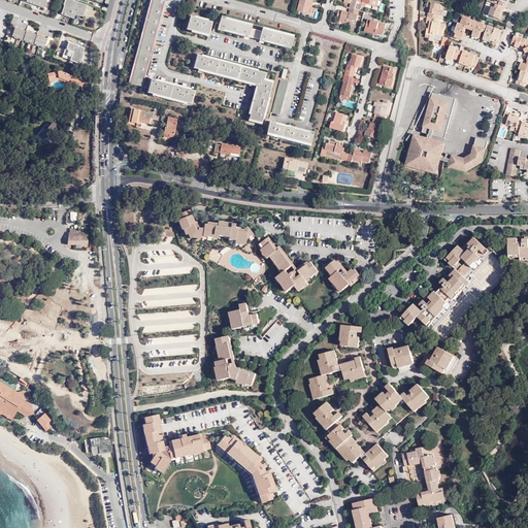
[(44,9),(47,0),(28,0),(27,4),(44,9)]
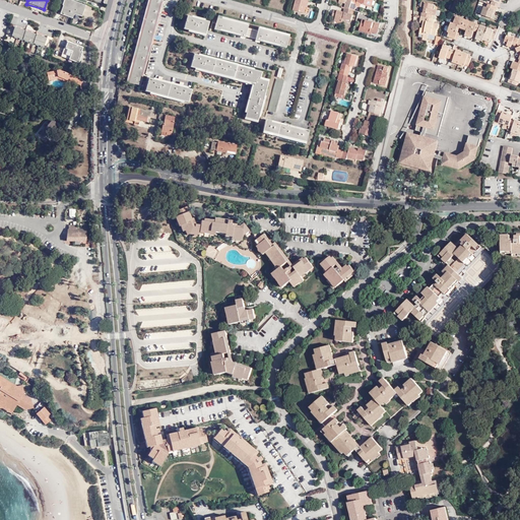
[(88,7),(71,0),(70,2),(66,1),(64,7),(68,8),(65,16),(73,19),(75,16),(81,18),(83,11),(86,12),(88,7)]
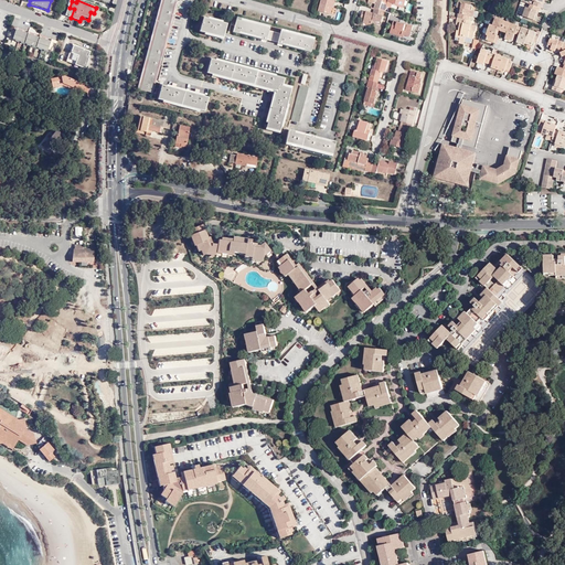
[(167,45),(178,0),(163,0),(159,20),(142,91),(156,94),(167,45)]
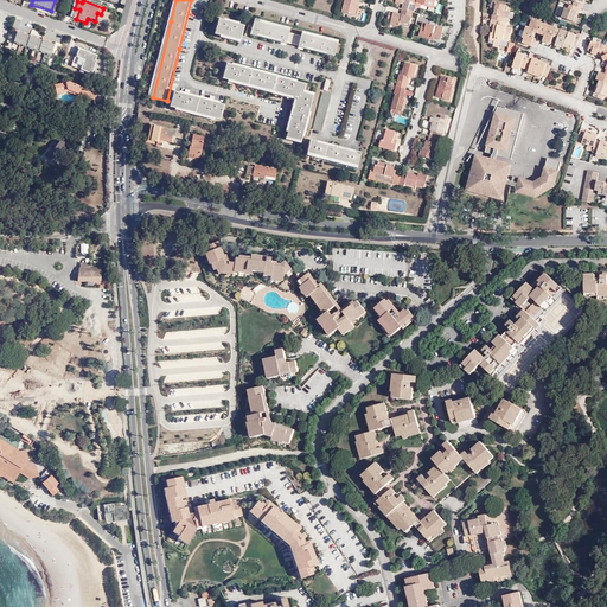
[(359,0),(345,0),(343,12),(356,17),(359,0)]
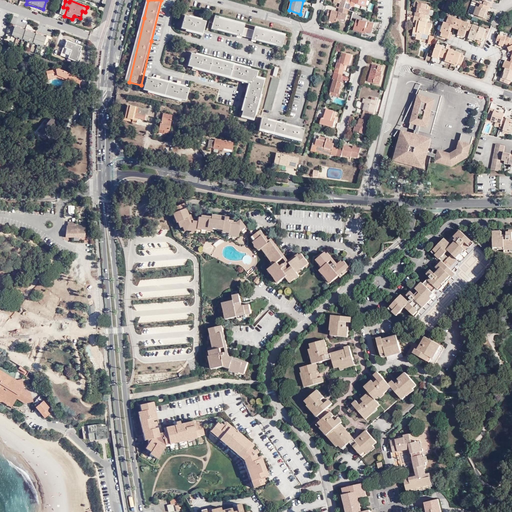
[(344,9),(346,0),(345,0),(334,0),(334,2),(340,4),(339,7),(344,9)]
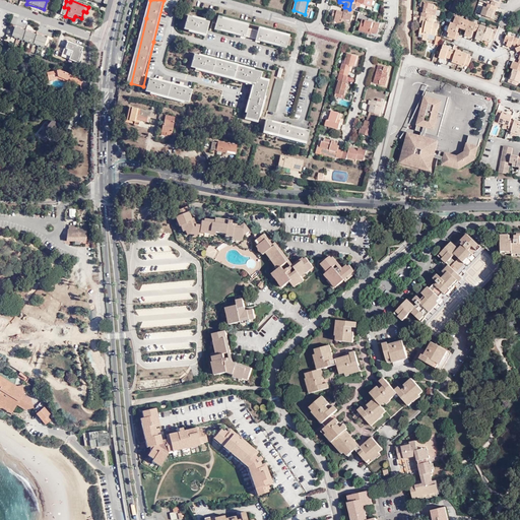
[(354,10),(358,2),(369,5),(370,0),(356,0),(356,2),(351,0),(349,9),(354,10)]
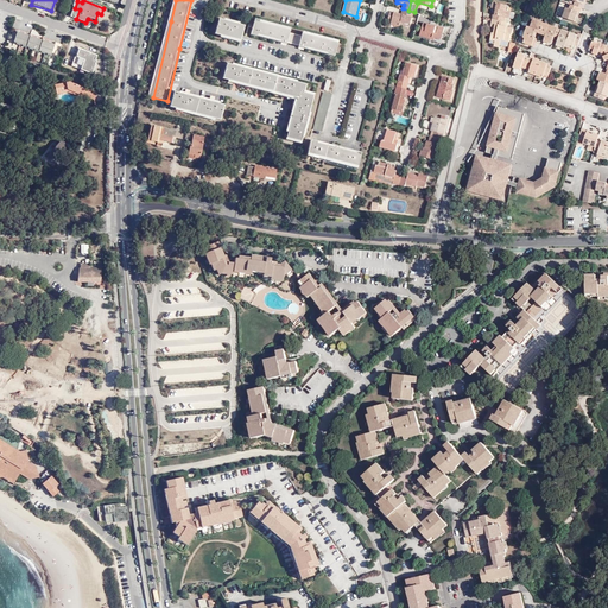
[(493,16),(492,19),(505,21),(506,18),(510,19),(511,12),(505,11),(506,6),(493,2),(492,8),(494,8),(495,10),(494,16),(493,16)]
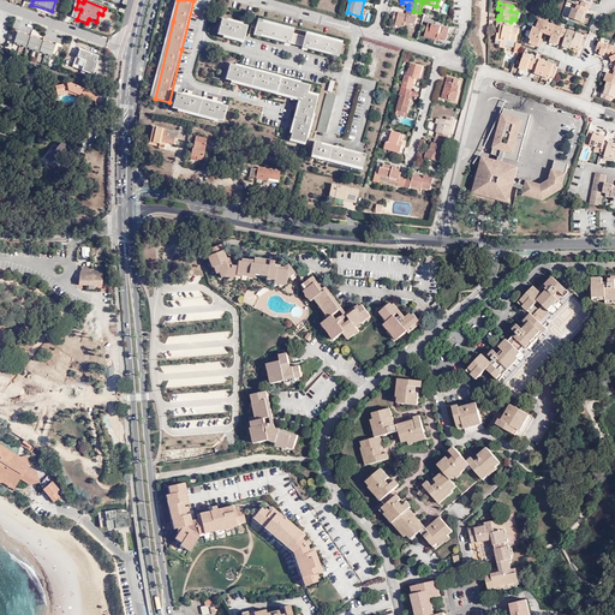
[(580,6),(577,5),(575,9),(573,7),(569,18),(583,23),(585,18),(583,17),(585,12),(586,12),(589,9),(580,6)]
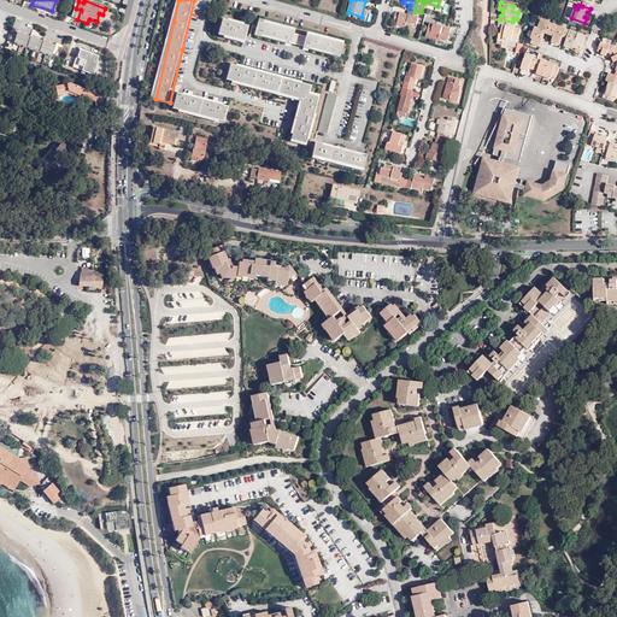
[(416,28),(421,12),(415,11),(409,9),(407,15),(400,12),(400,13),(395,12),(394,19),(398,21),(397,24),(406,27),(407,24),(416,28)]
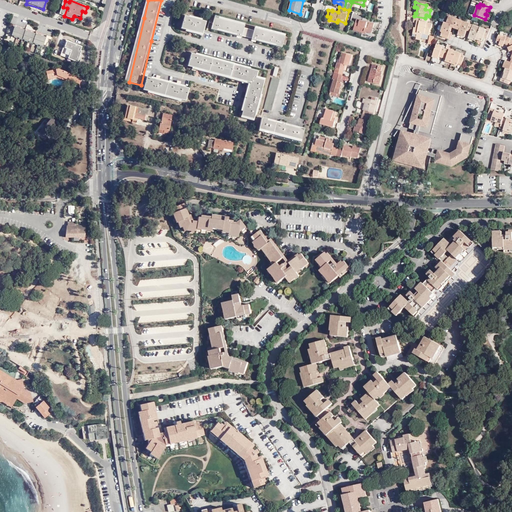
[(427,23),(428,19),(425,18),(414,16),(413,23),(415,23),(417,24),(416,28),(414,27),(413,34),(417,34),(416,39),(421,40),(422,34),(429,35),(430,29),(431,29),(432,24),(427,23)]
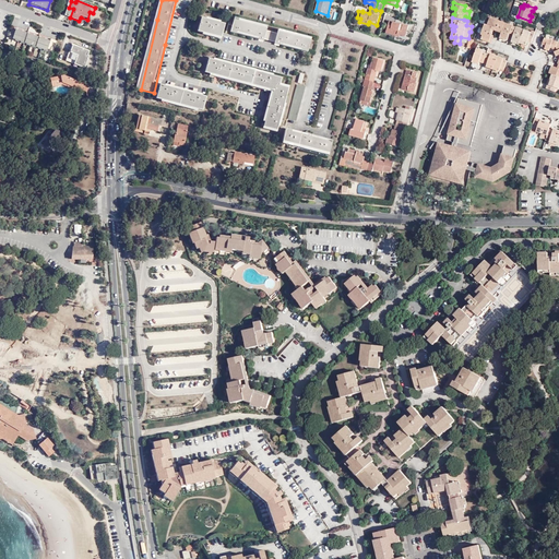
[(495,28),(494,31),(502,34),(506,23),(490,18),(487,26),(495,28)]
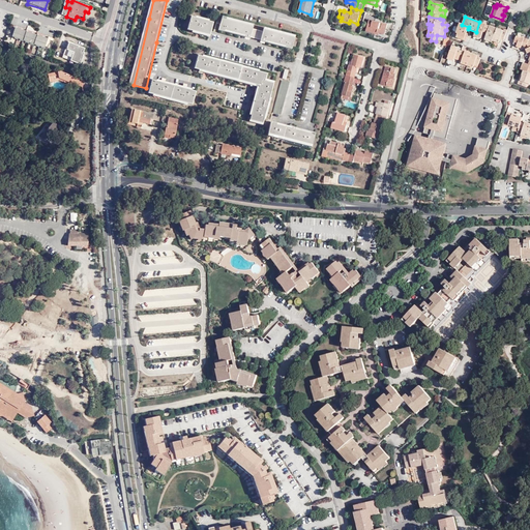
[(253,26),(223,18),(218,32),(224,33),(225,31),(245,37),(244,38),(246,39),(249,39),(249,38),(260,41),(260,42),(262,43),(264,43),(265,41),(286,48),(285,50),(290,51),(294,36),(263,29),(262,33),(252,30),(253,26)]
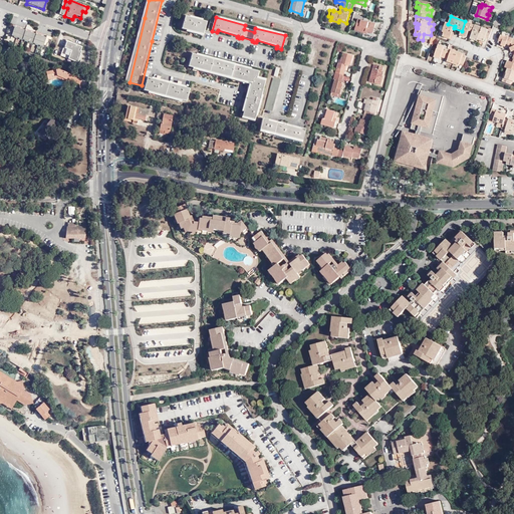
[(202,36),(205,24),(197,21),(198,20),(194,19),(194,20),(185,18),(182,30),(190,32),(202,36)]
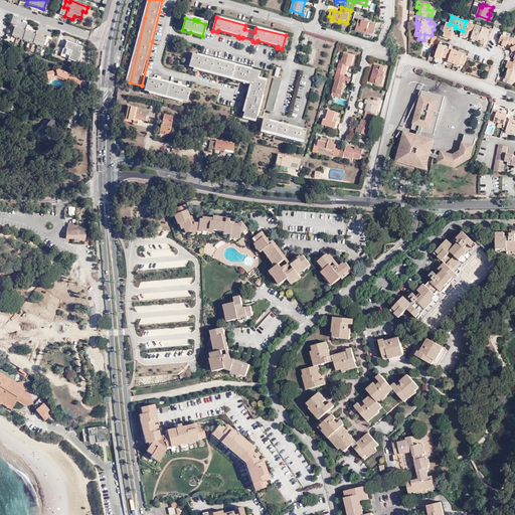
[(365,31),(368,32),(373,34),(376,24),(369,21),(369,22),(359,19),(355,30),(364,33),(365,31)]
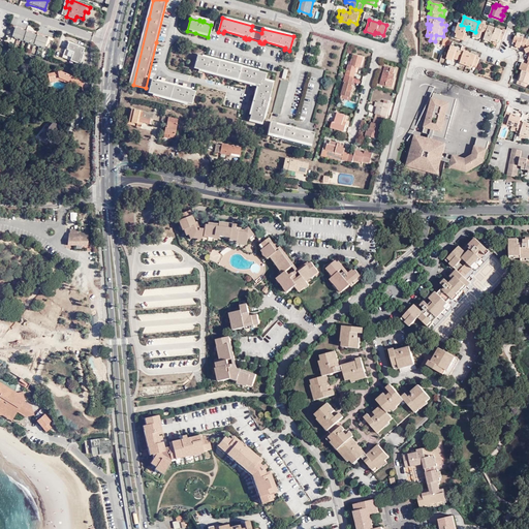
[(475,32),(473,36),(480,38),(483,32),(485,33),(487,25),(478,22),(475,32)]
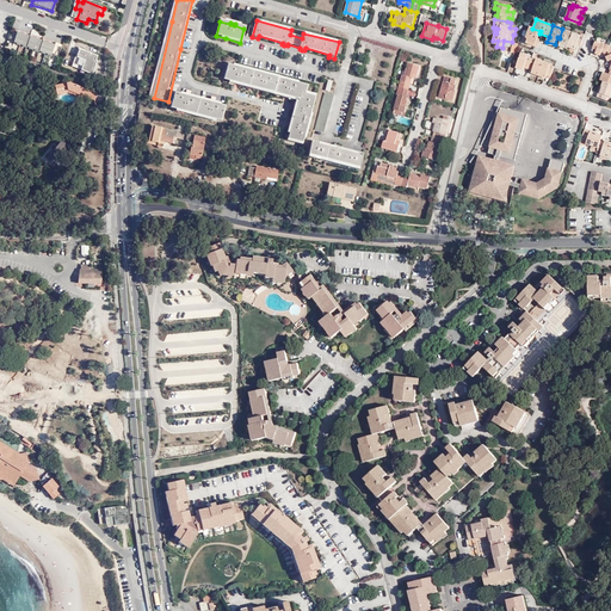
[(536,45),(538,38),(538,37),(539,34),(541,31),(532,29),(530,28),(525,38),(528,38),(526,42),(536,45)]
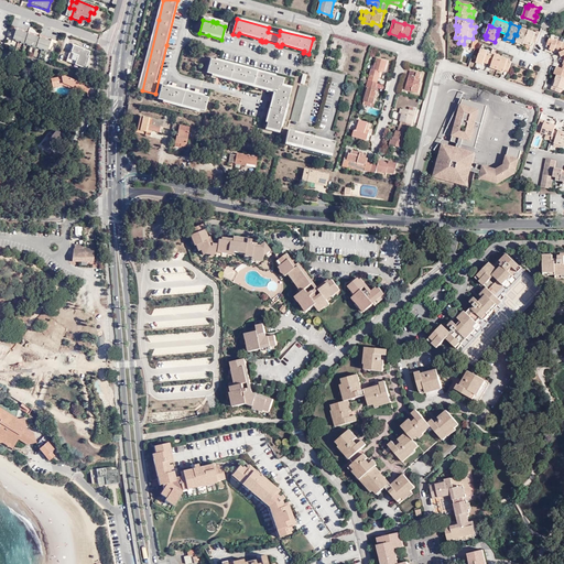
[(519,26),(517,35),(519,35),(517,40),(524,43),(525,42),(529,30),(519,26)]
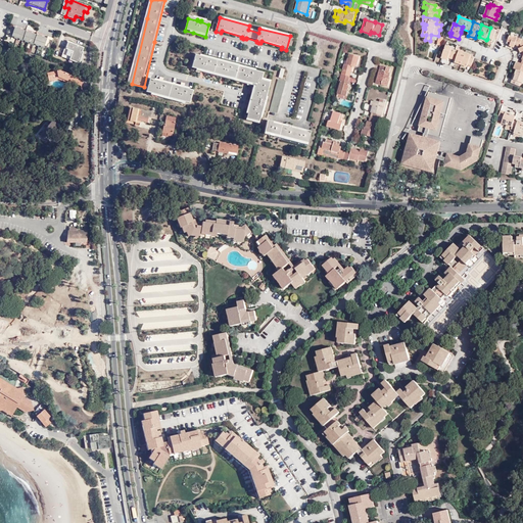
[(493,39),(497,41),(501,32),(490,28),(487,39),(492,41),(493,39)]
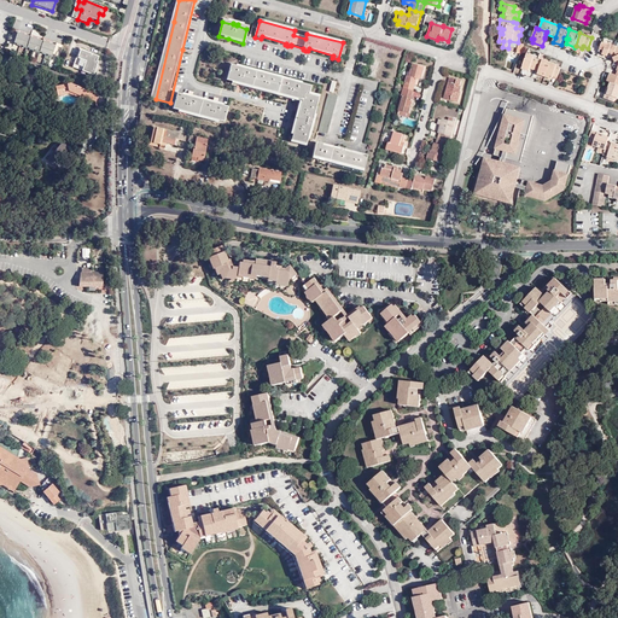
[(52,58),(57,47),(19,34),(15,45),(52,58)]
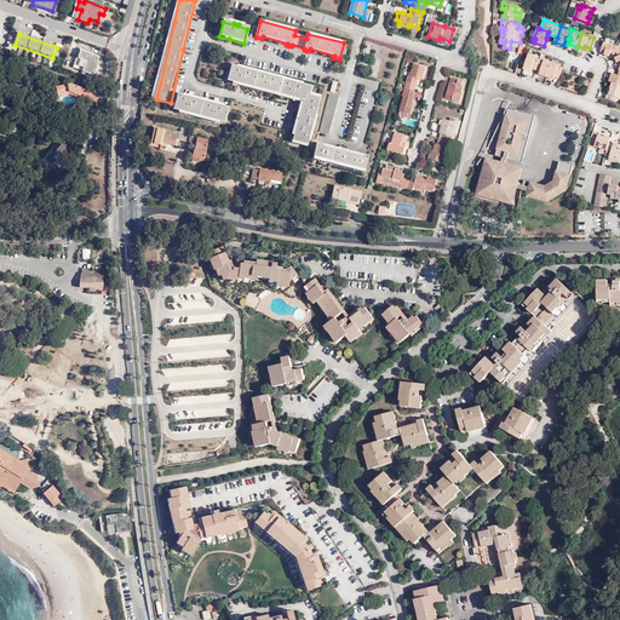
[(613,45),(604,41),(601,52),(604,53),(604,55),(609,57),(610,53),(613,55),(615,58),(619,55),(619,46),(616,46),(614,45),(613,45)]
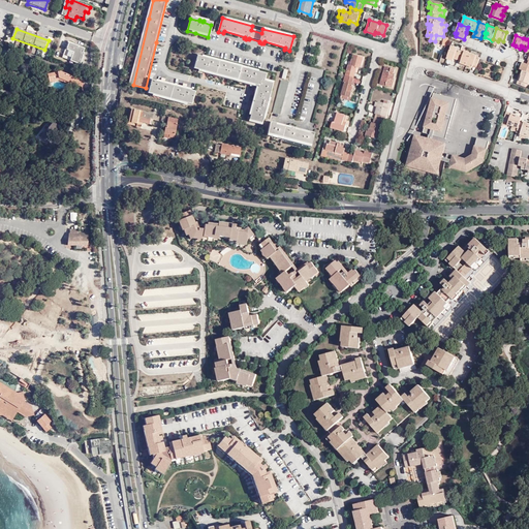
[(83,55),(86,49),(71,43),(68,49),(66,49),(62,58),(81,65),(85,56),(83,55)]
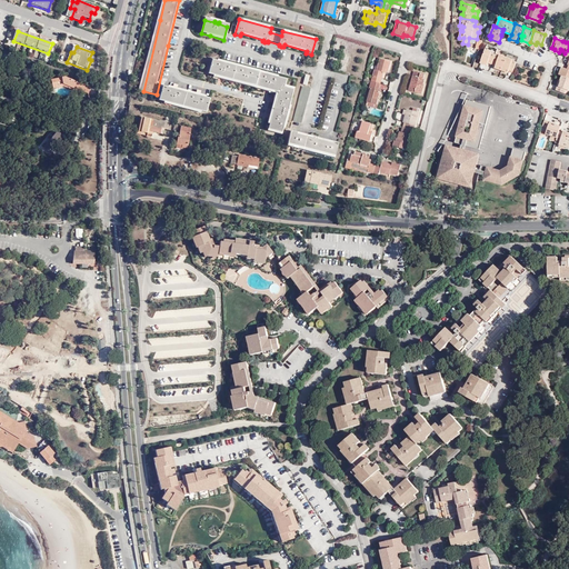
[(488,63),(492,65),(496,55),(491,53),(492,52),(485,50),(481,61),(488,63)]
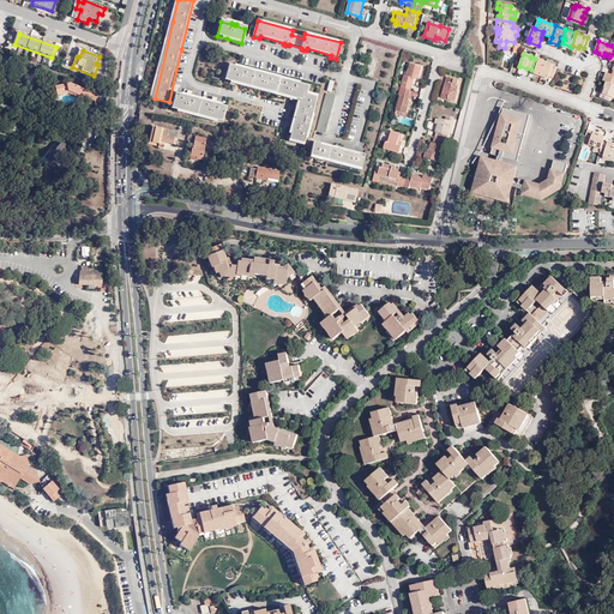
[(535,71),(542,73),(546,61),(539,59),(539,60),(535,59),(531,70),(535,71)]
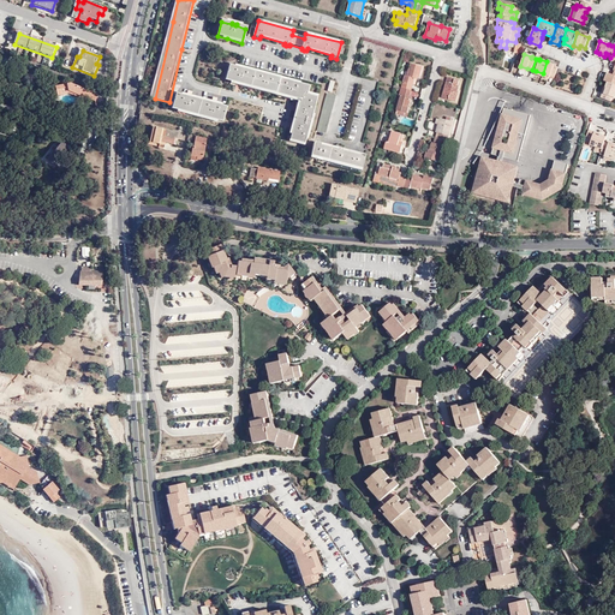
[(550,76),(554,78),(559,67),(554,66),(555,64),(547,61),(543,73),(550,76)]
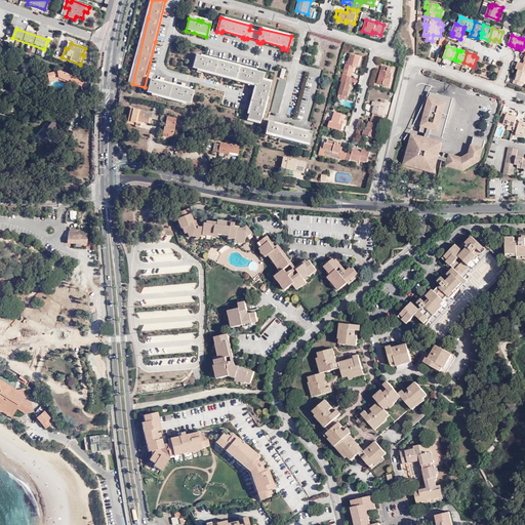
[(352,78),(353,78),(355,69),(356,69),(357,66),(359,67),(362,57),(353,55),(349,67),(347,66),(345,76),(352,78)]
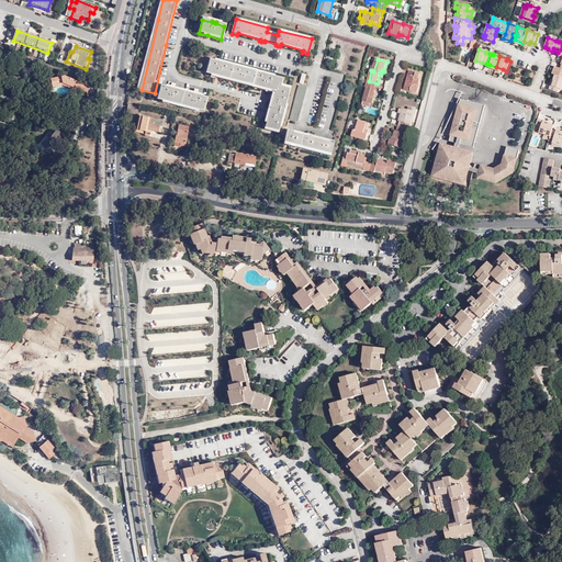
[(284,80),(212,62),(210,74),(218,76),(242,82),(267,90),(276,92),(273,100),(270,115),(267,130),(280,133),(290,92),(282,90),(284,80)]
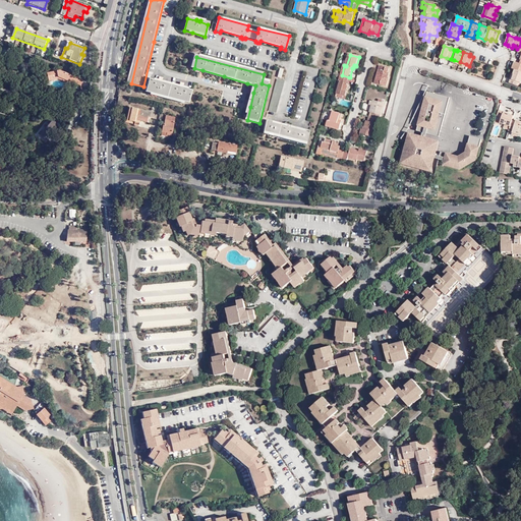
[(515,69),(520,71),(520,63),(514,61),(512,68),(515,69)]
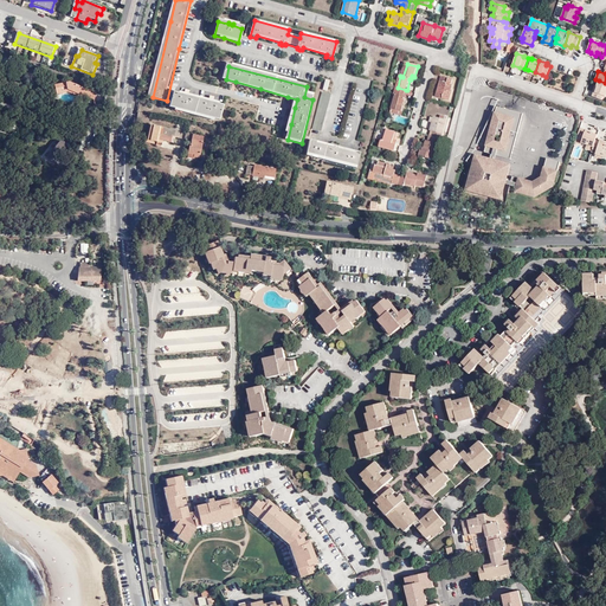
[(442,79),(437,96),(444,98),(444,101),(451,103),(455,92),(452,92),(453,86),(451,86),(452,82),(442,79)]
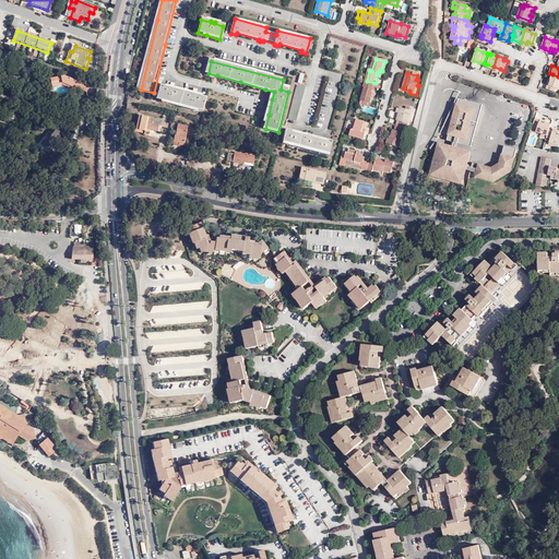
[(546,88),(555,92),(556,88),(558,90),(558,87),(558,76),(552,74),(550,80),(549,80),(546,88)]
